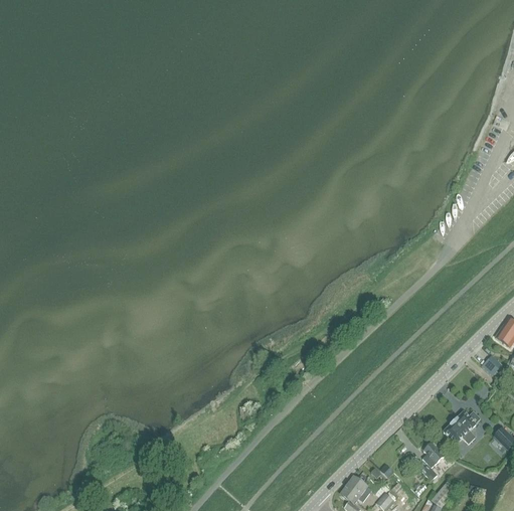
[(474,207),(481,214),(490,207),(483,199),(474,207)]
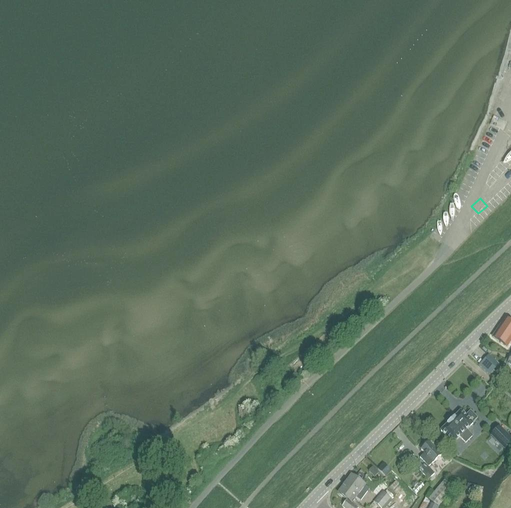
[(503,316),(491,334),(505,344),(510,335),(510,330),(508,328),(510,323),(510,320),(505,317),(503,316)]
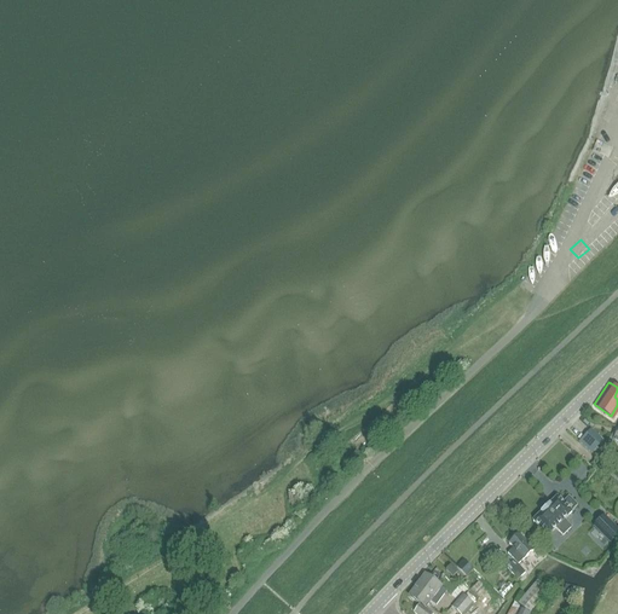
[(602,436),(589,424),(578,438),(590,449),(602,436)]
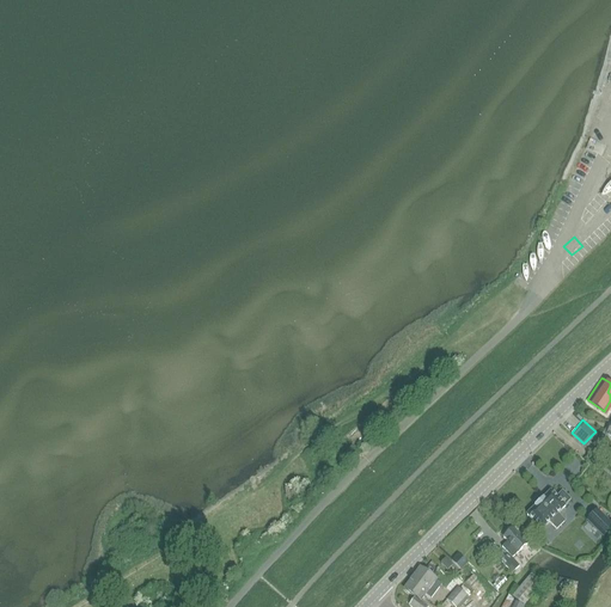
[(549,488),(525,512),(539,526),(563,502),(569,496),(561,488),(555,494),(554,492),(555,491),(553,489),(551,490),(549,488)]
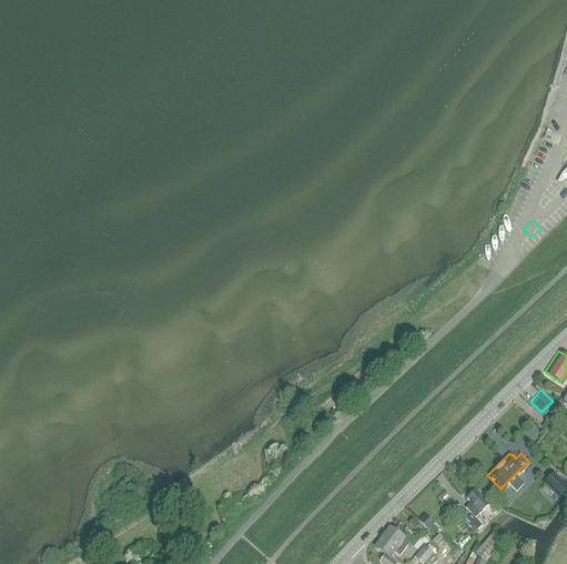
[(566,484),(553,470),(543,480),(559,495),(566,486),(566,484)]
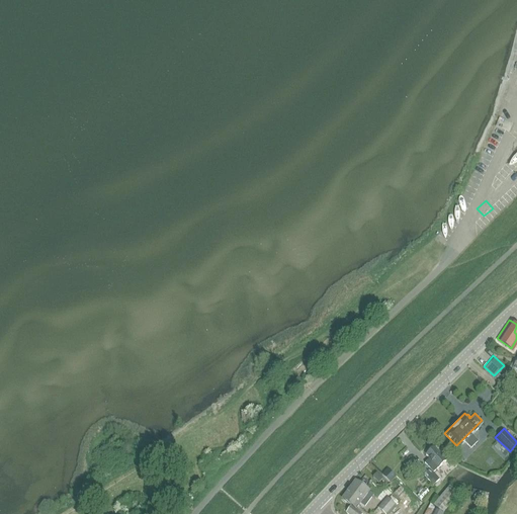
[(432,468),(445,457),(433,443),(424,451),(428,455),(423,459),(429,465),(422,472),(432,482),(438,477),(432,468)]
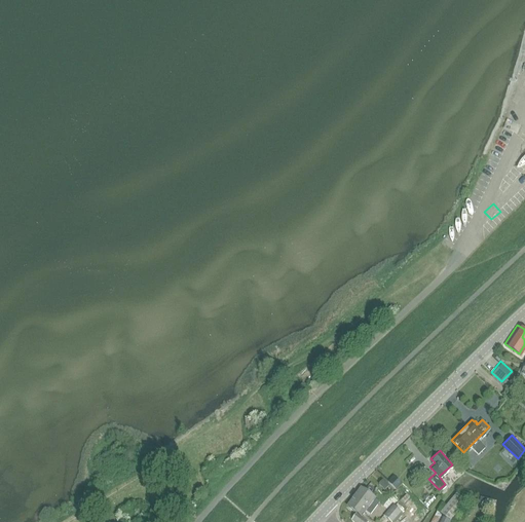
[(383,487),(387,483),(381,478),(377,482),(383,487)]
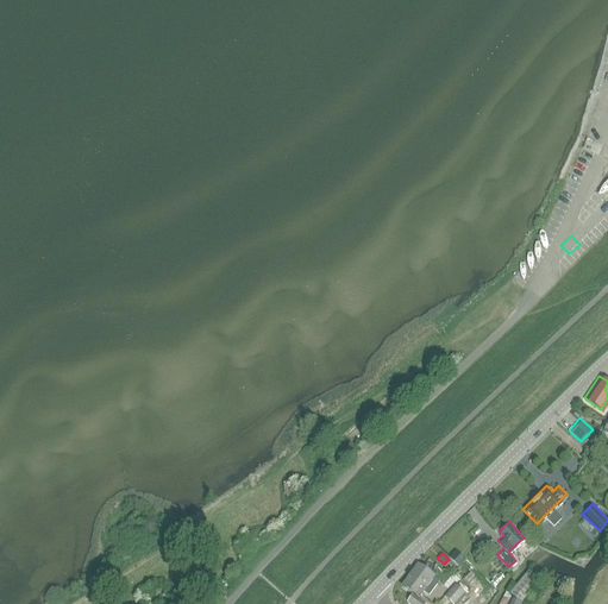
[(417,561),(401,583),(412,591),(406,598),(413,603),(421,603),(425,601),(417,595),(420,590),(427,580),(432,573),(417,561)]
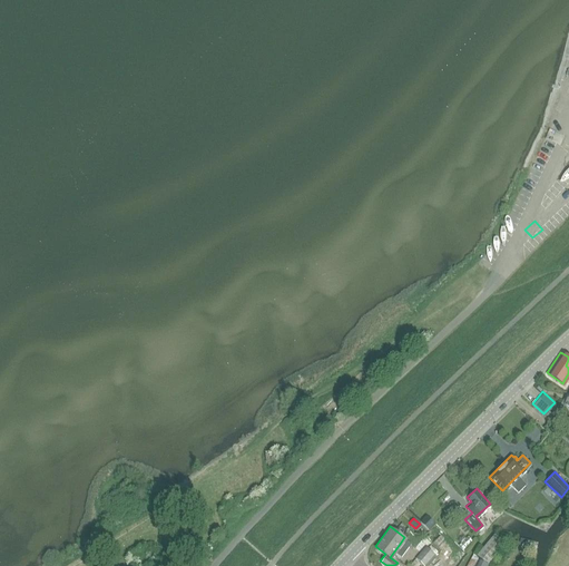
[(486,565),(488,564),(486,563),(503,540),(493,533),(476,554),(479,557),(478,558),(477,558),(471,565),(486,565)]
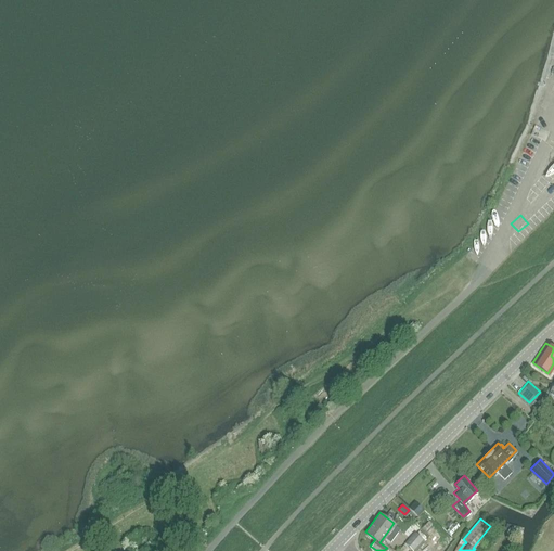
[(416,527),(425,532),(428,526),(421,522),(416,527)]
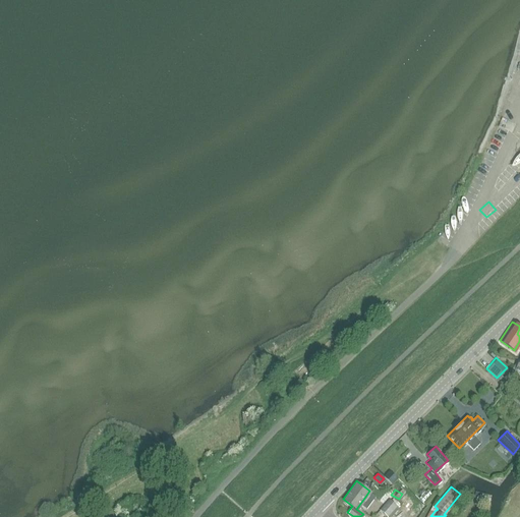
[(387,515),(396,504),(388,497),(379,509),(387,515)]
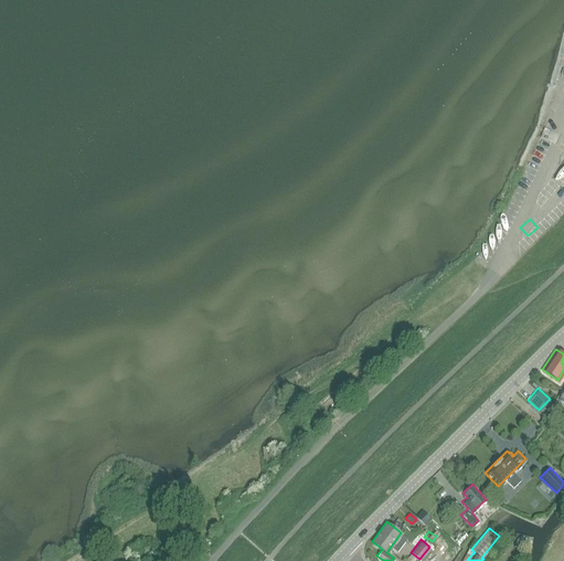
All buildings are outlined.
